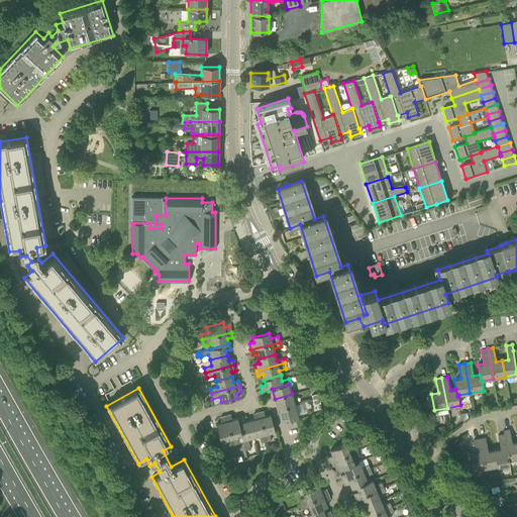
[(292,394),(275,399),(278,409),(295,405),(292,394)]
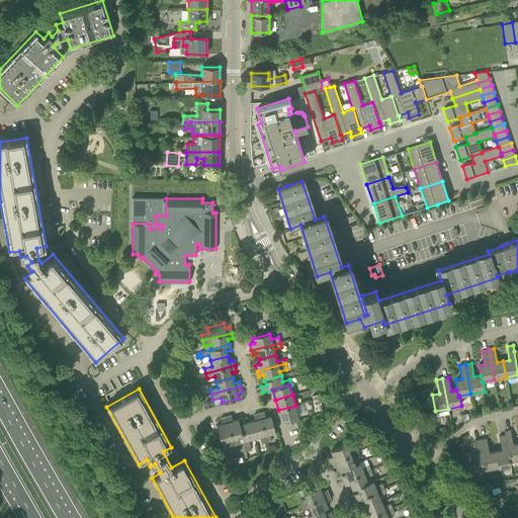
[(295,406),(278,410),(281,421),(298,416),(295,406)]
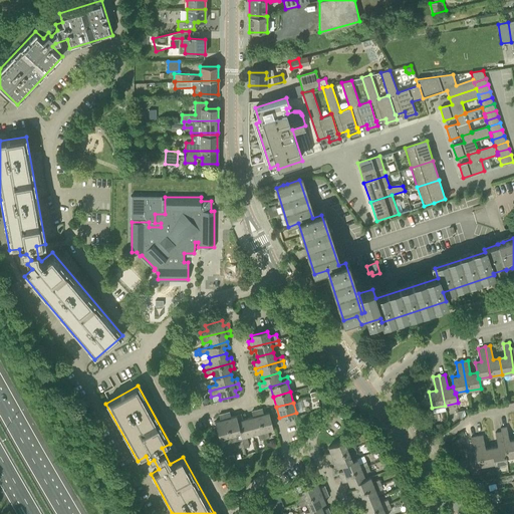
[(262,409),(257,411),(264,439),(269,437),(268,430),(273,429),(269,413),(263,414),(262,409)]
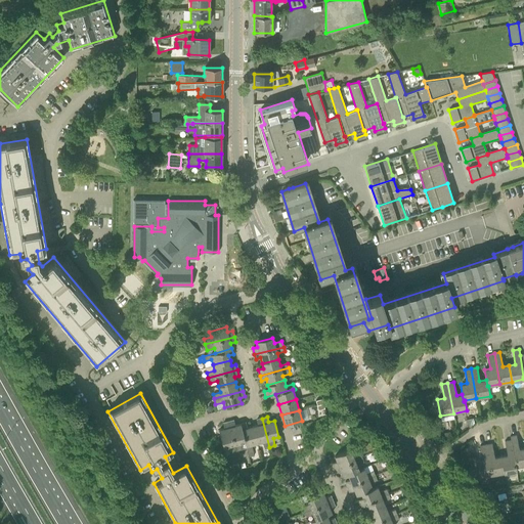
[(269,447),(262,419),(257,420),(258,425),(253,427),(257,443),(263,441),(264,448),(269,447)]
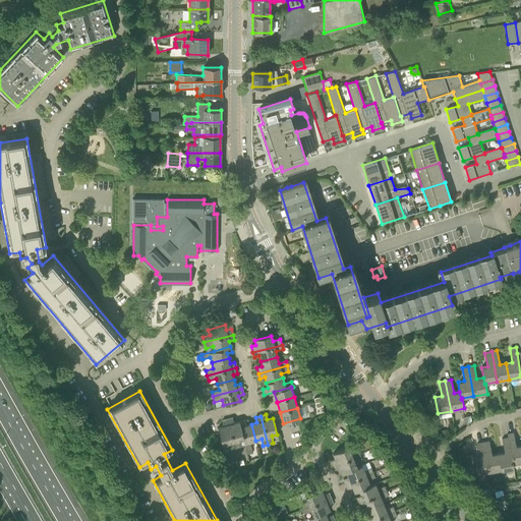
[(243,439),(239,421),(234,422),(233,418),(227,419),(235,448),(240,447),(238,440),(243,439)]
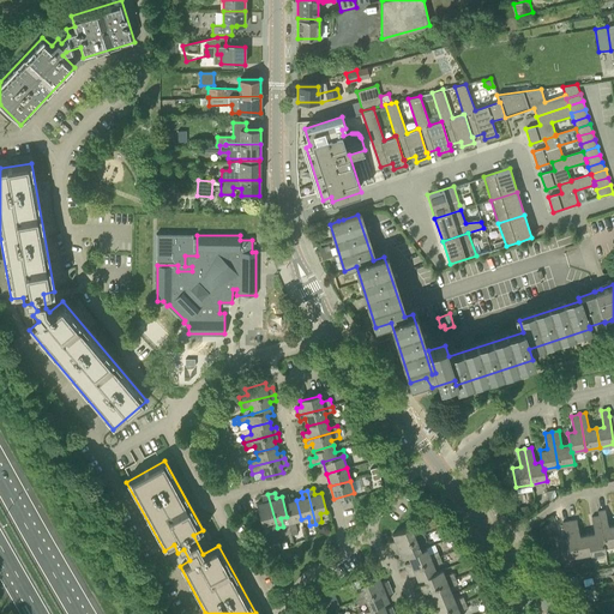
[(277,528),(268,494),(262,495),(263,501),(257,504),(262,523),(269,521),(271,530),(277,528)]
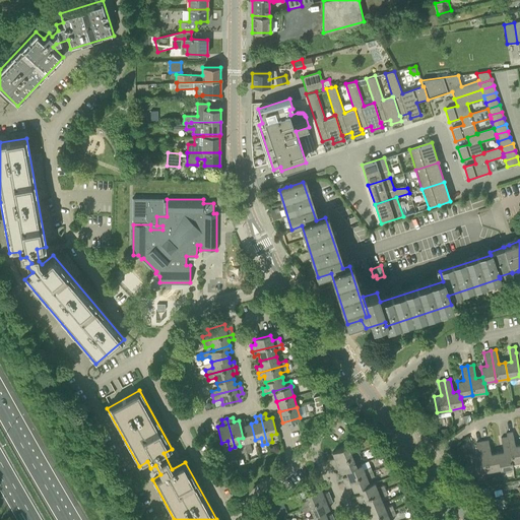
[(255,440),(251,424),(246,425),(245,419),(239,420),(243,438),(247,449),(251,448),(252,448),(250,441),(255,440)]
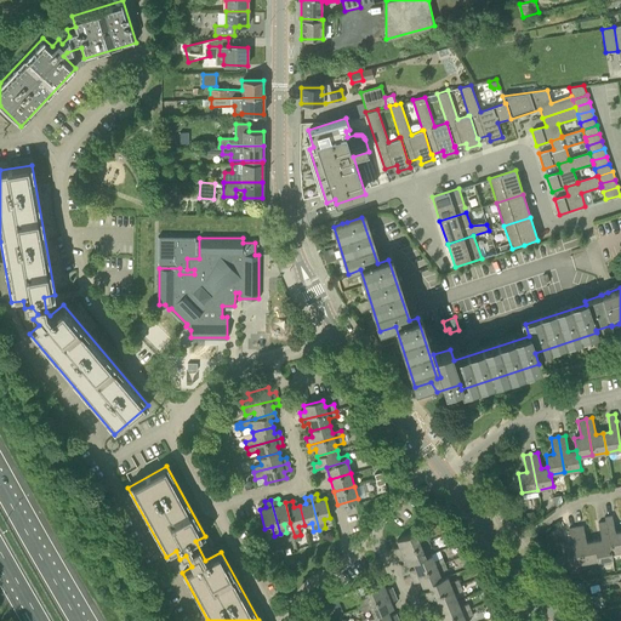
[(604,517),(605,522),(610,553),(613,552),(620,551),(620,530),(615,531),(613,516),(604,517)]
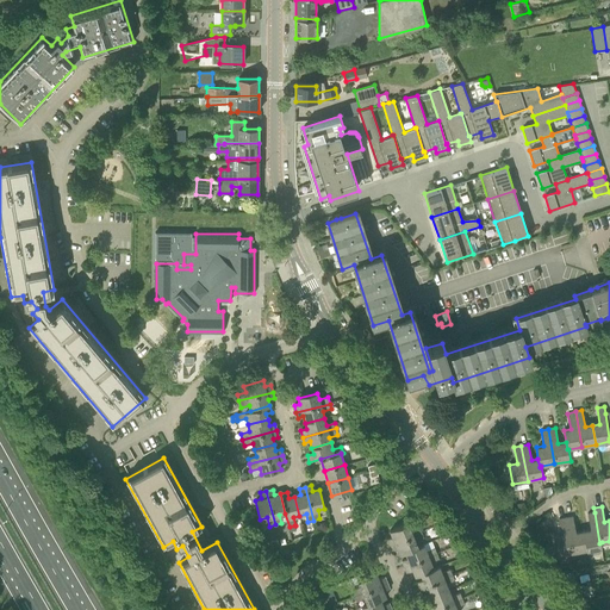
[(584,530),(587,551),(602,547),(602,542),(599,543),(595,512),(587,514),(590,529),(584,530)]
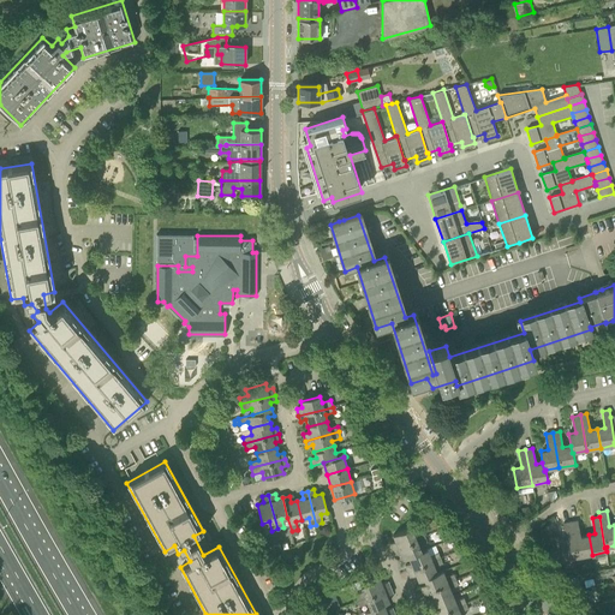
[(571,521),(577,557),(592,555),(589,535),(580,537),(578,520),(571,521)]
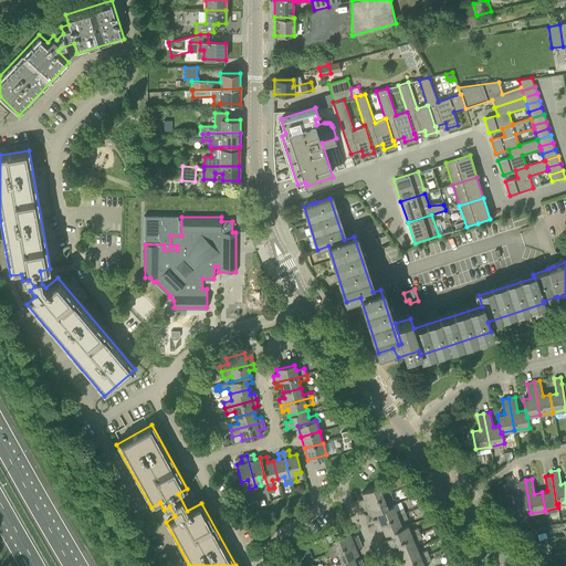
[(531,513),(525,480),(519,481),(521,496),(514,498),(517,515),(531,513)]
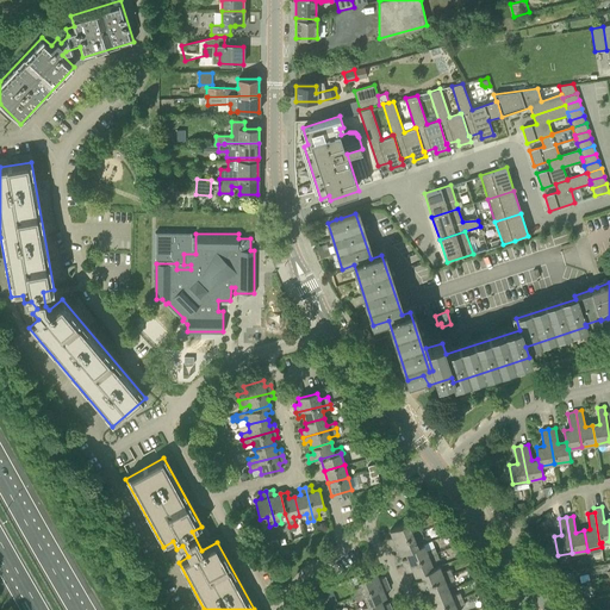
[(386,540),(388,546),(422,533),(418,526),(410,529),(408,523),(390,530),(392,537),(386,540)]
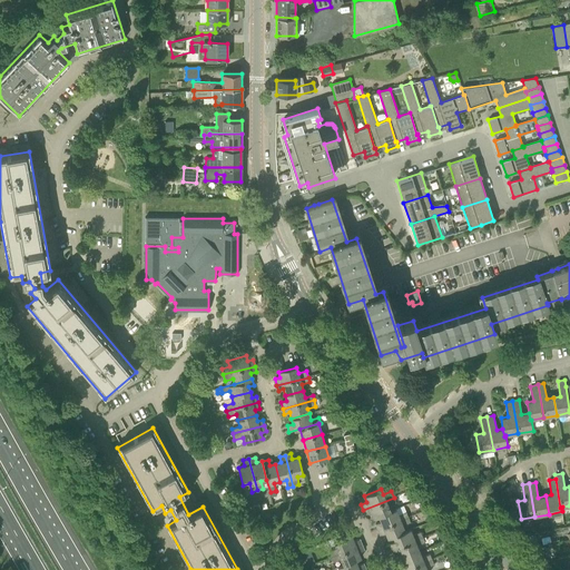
[(394,498),(363,510),(365,516),(371,513),(373,519),(379,517),(391,511),(387,504),(395,502),(394,498)]
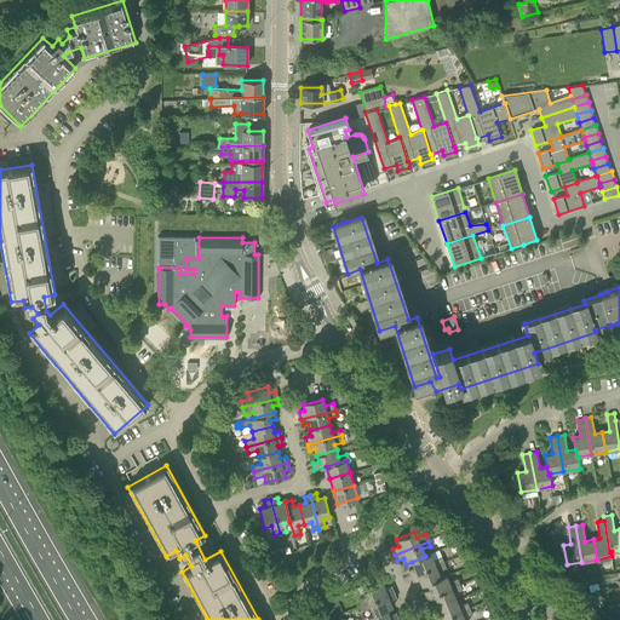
[(425,556),(412,562),(414,567),(408,569),(411,577),(445,562),(441,556),(434,560),(430,554),(425,556)]
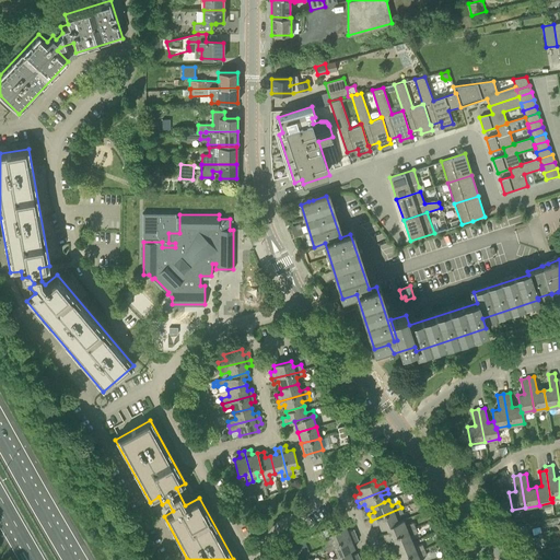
[(401,508),(371,521),(373,526),(378,524),(381,529),(386,527),(386,526),(398,522),(396,516),(404,513),(401,508)]
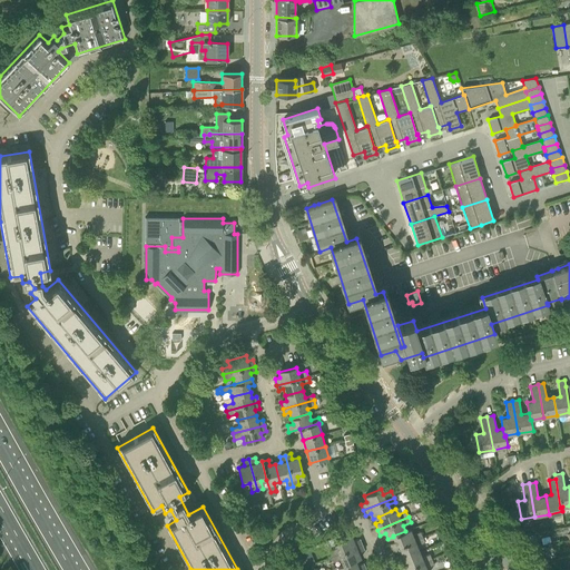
[(393,536),(393,537),(395,542),(390,544),(392,550),(423,537),(420,531),(413,534),(410,529),(405,531),(393,536)]
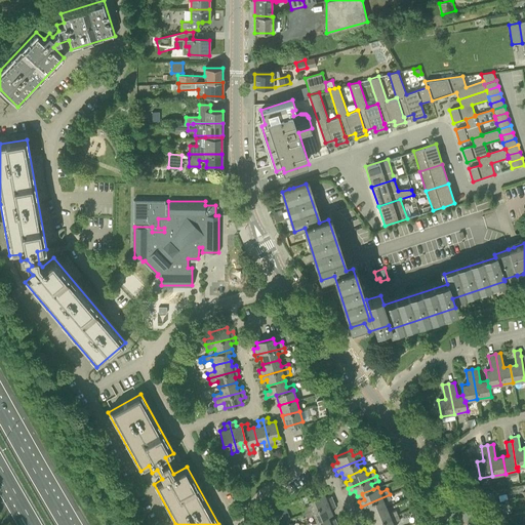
[(305,513),(333,501),(331,496),(326,498),(324,493),(308,499),(311,505),(303,508),(305,513)]
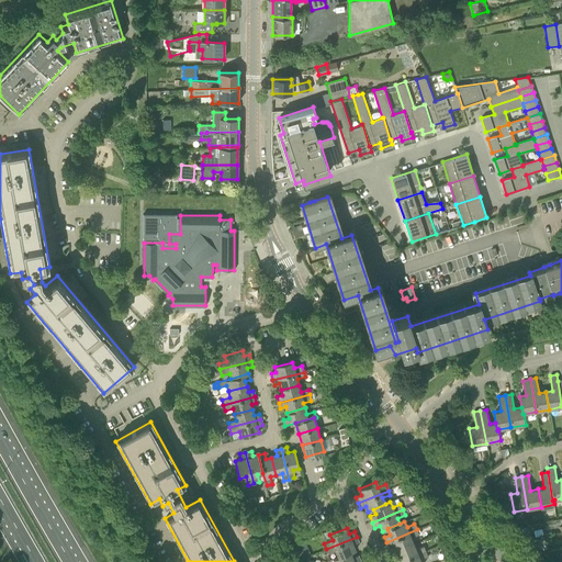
[(417,529),(386,542),(389,548),(394,546),(396,550),(414,543),(412,538),(418,535),(417,529)]
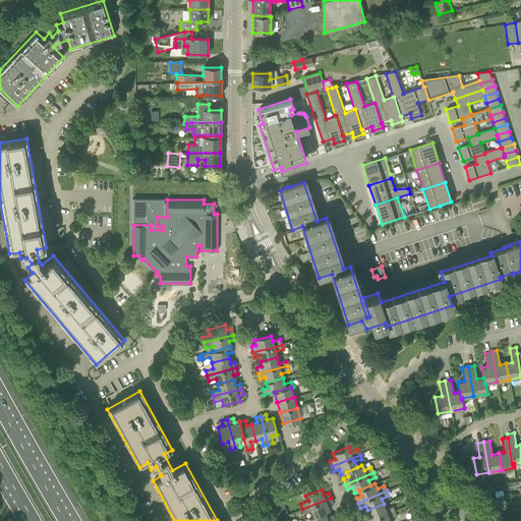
[(325,512),(330,510),(328,505),(333,503),(331,498),(302,509),(304,514),(311,511),(313,516),(325,512)]
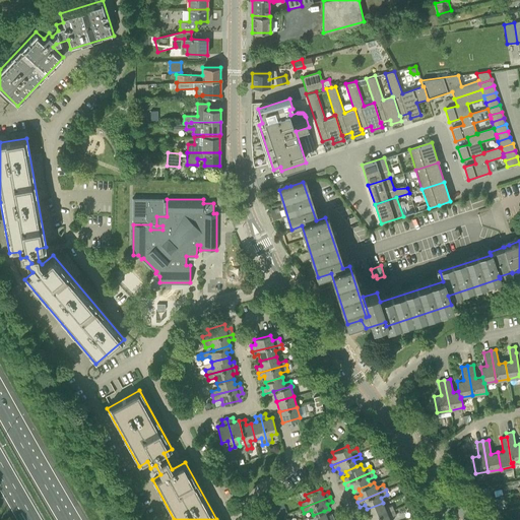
[(282,501),(275,504),(280,516),(287,513),(282,501)]
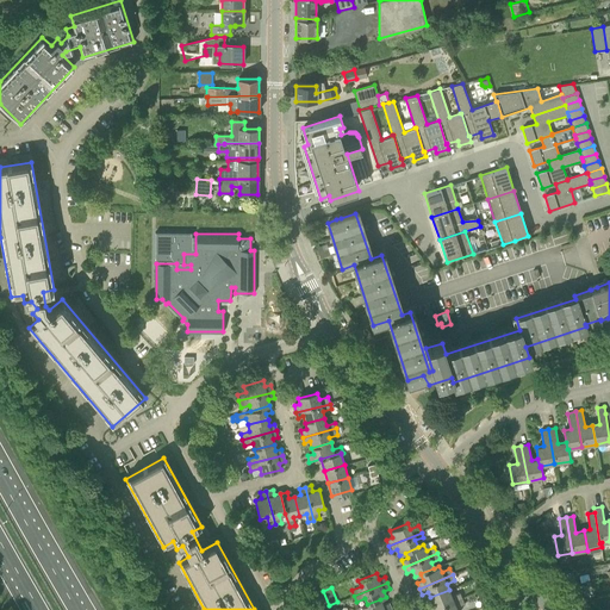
[(449,590),(430,597),(433,604),(428,607),(428,609),(433,609),(462,598),(460,593),(452,596),(449,590)]
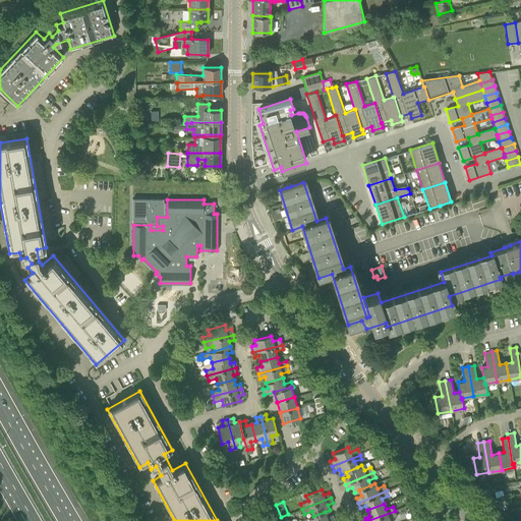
[(395,511),(369,520),(390,520),(390,519),(397,516),(395,511)]
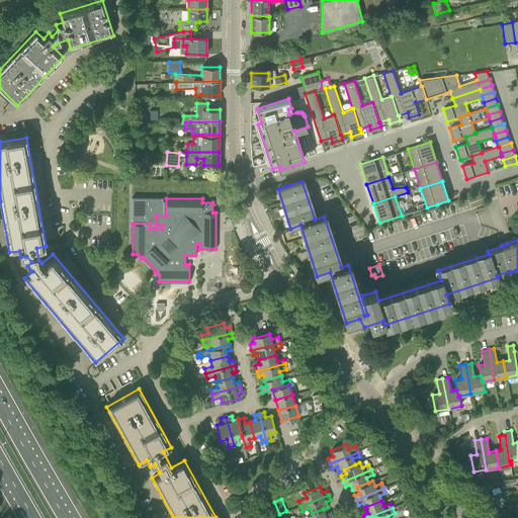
[(329,517),(332,517),(330,512),(325,514),(323,509),(312,513),(308,515),(308,517),(329,517)]
